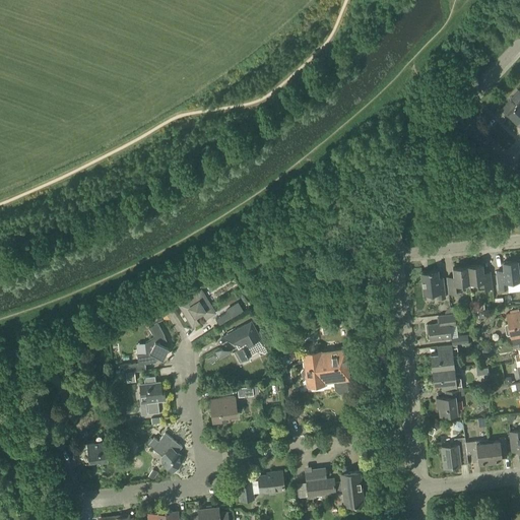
[(519,118),(519,102),(518,101),(519,99),(519,91),(518,90),(508,101),(513,106),(506,113),(516,122),(519,118)]
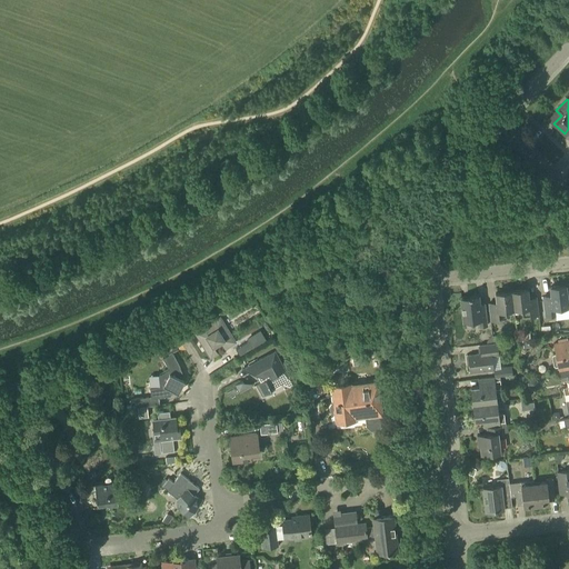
[(546,317),(557,316),(556,308),(568,307),(566,286),(550,287),(551,296),(543,297),(546,317)]
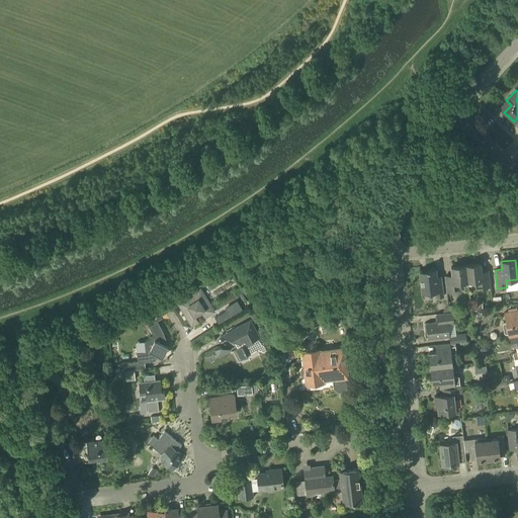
[(476,288),(490,287),(489,273),(481,274),(480,264),(465,265),(467,281),(475,280),(476,288)]
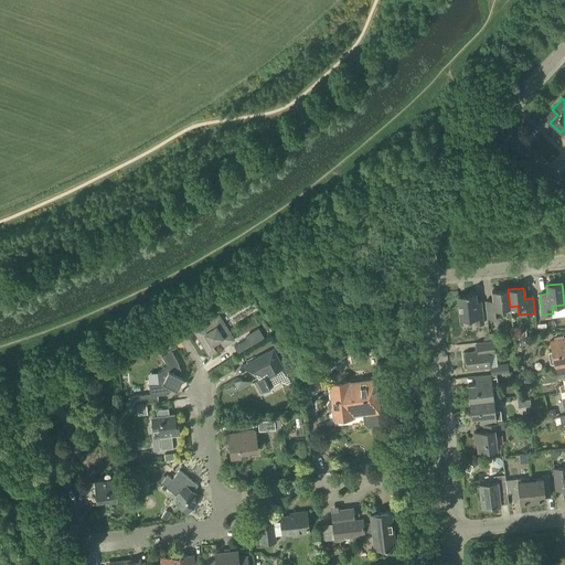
[(501,308),(510,307),(508,289),(491,291),(492,300),(484,301),(487,319),(502,317),(501,308)]
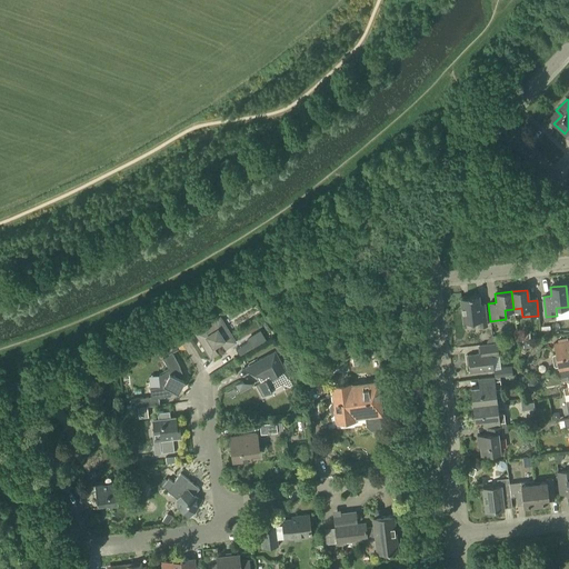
[(480,308),(478,296),(469,297),(469,298),(460,298),(463,321),(479,320),(479,327),(486,326),(485,308),(480,308)]
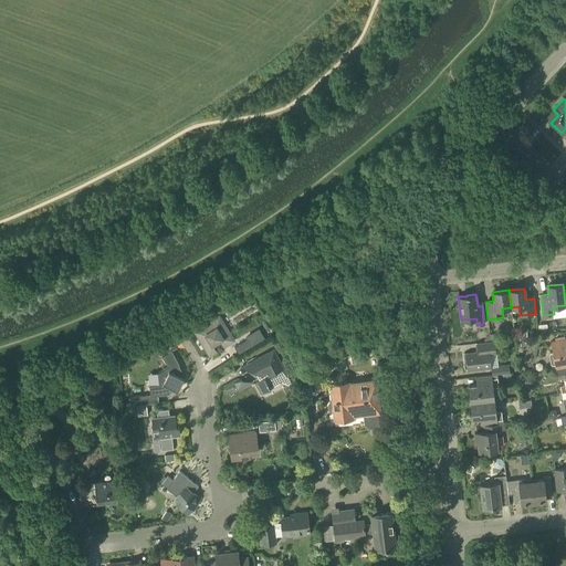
[(234,341),(219,316),(194,332),(209,356),(210,356),(212,345),(219,341),(223,347),(234,341)]
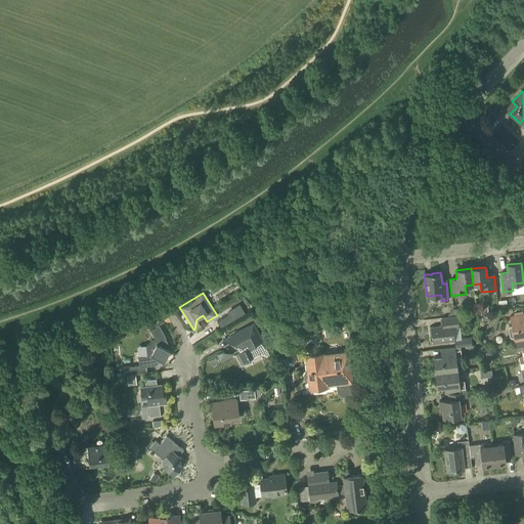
[(229,314),(225,316),(229,323),(246,313),(239,304),(227,311),(229,314)]
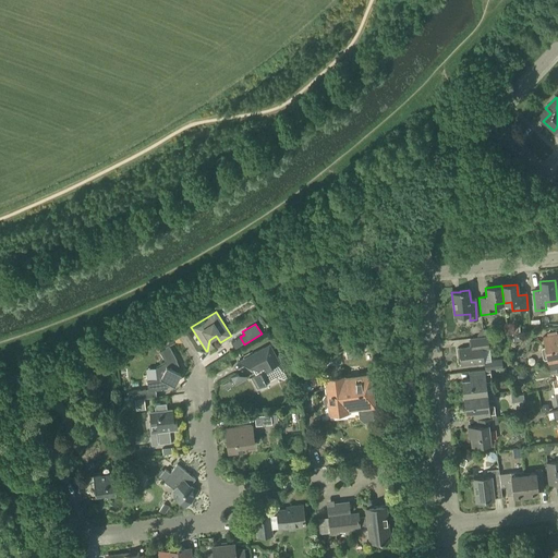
[(548,364),(557,362),(557,334),(543,337),(544,347),(542,348),(541,349),(543,359),(545,360),(547,360),(547,364),(548,364)]
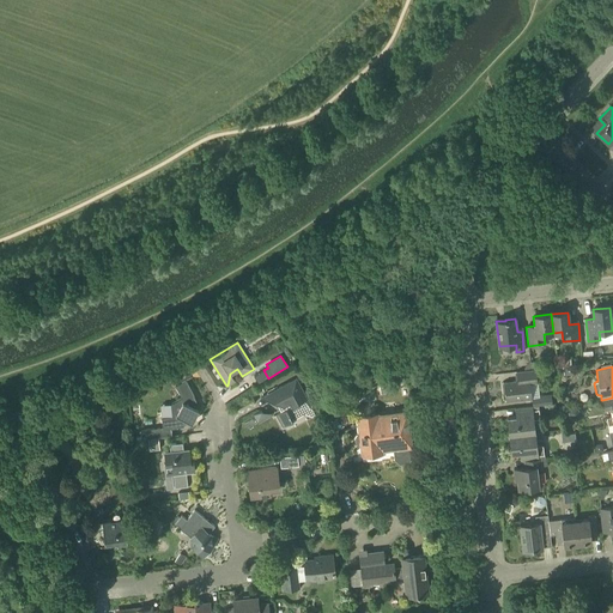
[(530,399),(532,406),(539,405),(552,404),(551,394),(532,396),(529,383),(536,383),(535,369),(516,371),(517,381),(501,383),(502,393),(504,393),(505,402),(530,399)]
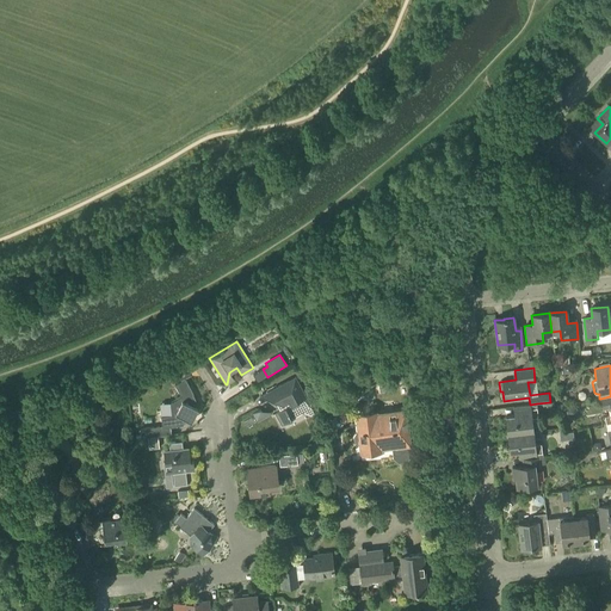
[(310,403),(300,384),(295,377),(288,381),(267,392),(272,400),(282,403),(284,408),(276,413),(282,425),(292,420),(292,419),(303,413),(318,418),(315,412),(321,408),(316,400),(310,403)]
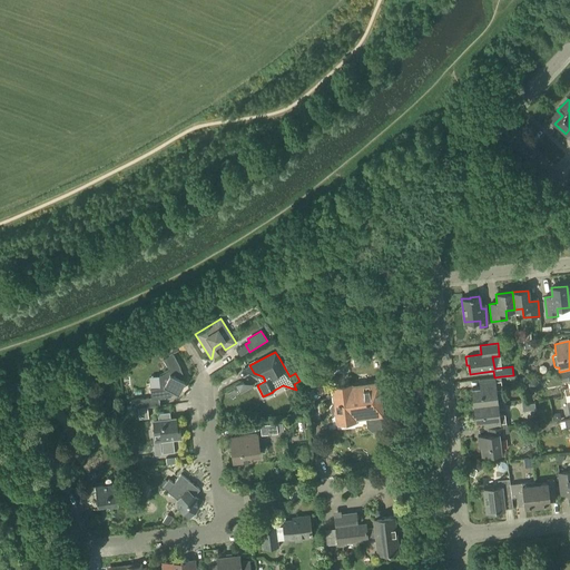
[(177,393),(183,381),(179,379),(183,373),(179,367),(180,367),(173,353),(163,359),(169,371),(159,376),(160,387),(149,389),(151,400),(165,397),(170,396),(174,391),(177,393)]
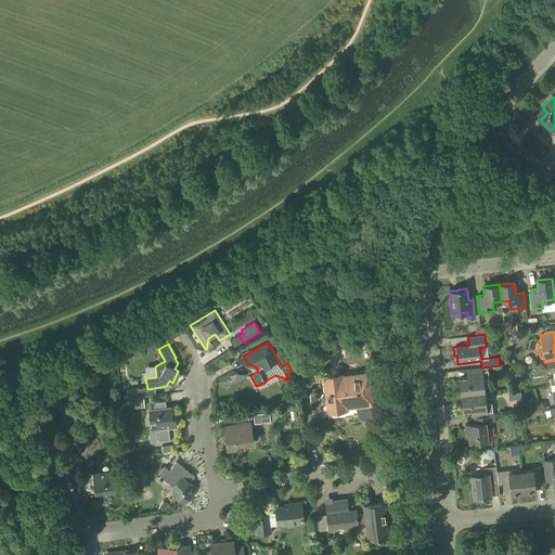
[(551,385),(554,384),(554,360),(545,362),(547,372),(554,371),(554,377),(550,378),(551,385)]
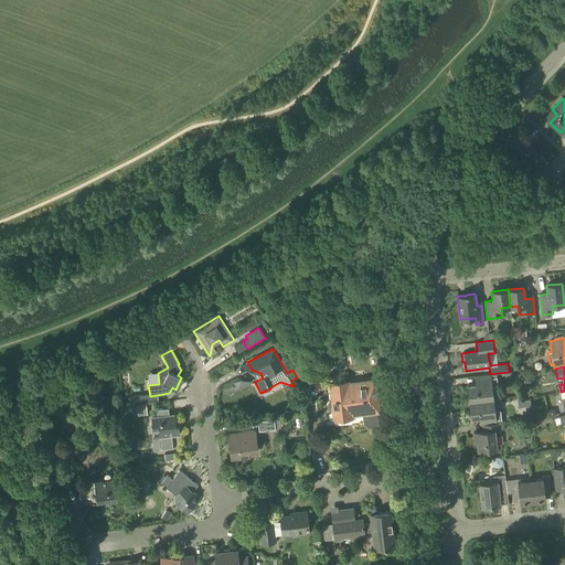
[(497,385),(497,373),(490,374),(481,375),(481,384),(468,385),(469,402),(492,398),(491,386),(497,385)]
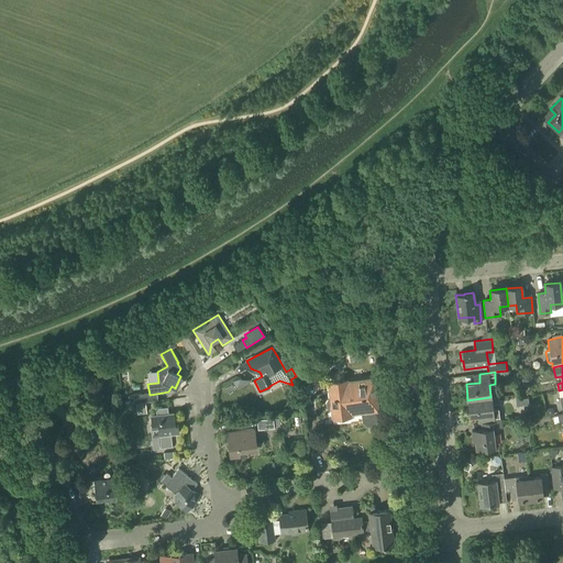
[(236,389),(251,381),(250,379),(239,377),(231,382),(236,389)]
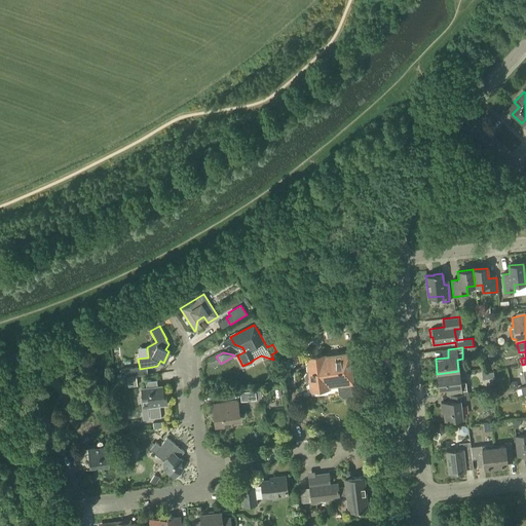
[(327,386),(337,385),(338,395),(343,398),(349,397),(353,392),(348,353),(324,357),(324,354),(306,357),(308,372),(306,372),(304,375),(305,380),(307,381),(309,381),(309,382),(316,381),(317,390),(328,388),(327,386)]
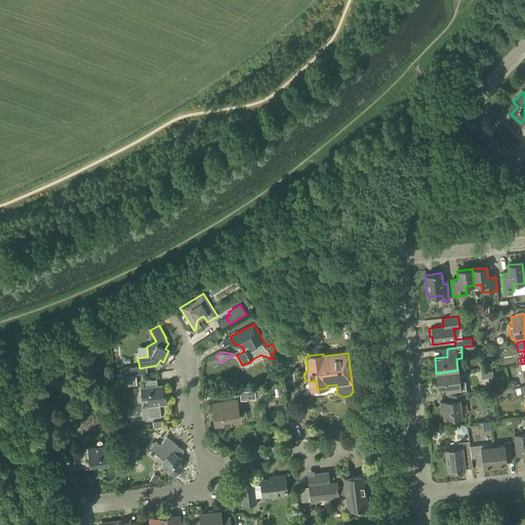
[(122,376),(137,374),(136,366),(121,368),(122,376)]
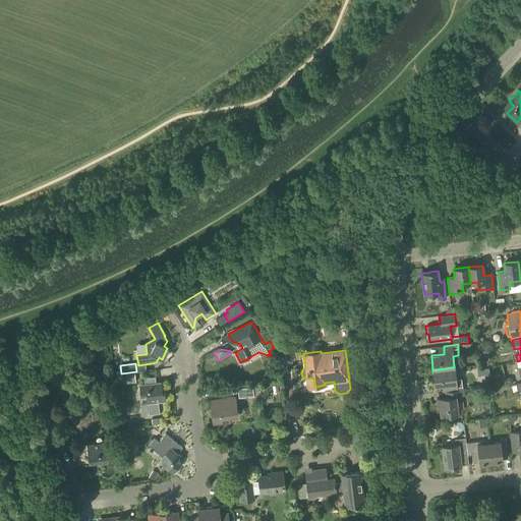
[(459,390),(464,389),(463,389),(462,379),(455,379),(454,367),(432,370),(435,385),(448,384),(449,391),(457,390),(459,390)]
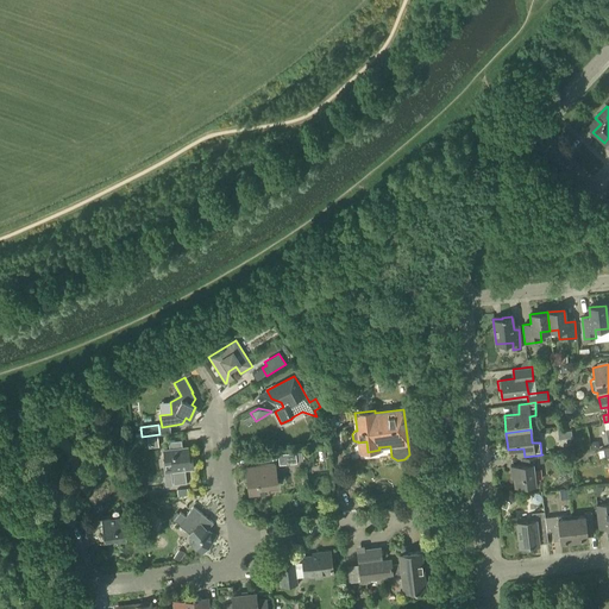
[(149,449),(159,447),(158,438),(148,439),(149,449)]
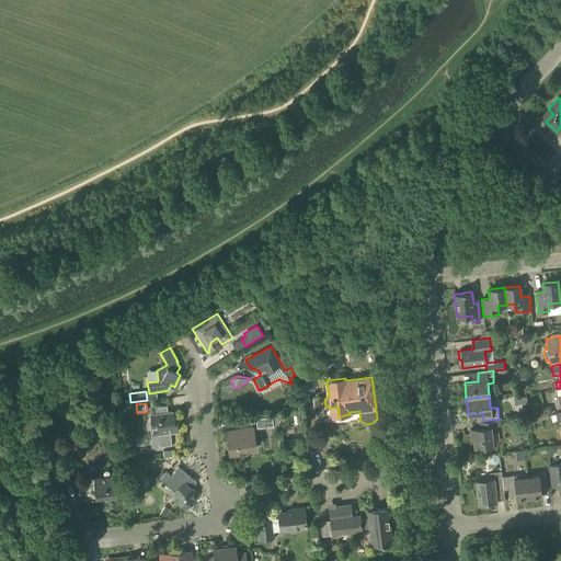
[(150,414),(152,430),(158,430),(160,446),(172,445),(170,433),(178,432),(176,420),(174,420),(173,412),(167,413),(167,409),(156,410),(157,414),(150,414)]
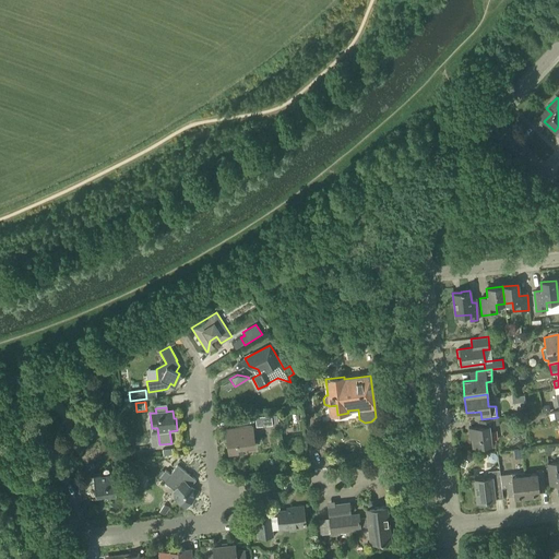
[(558,409),(554,412),(554,413),(549,414),(550,421),(558,419),(558,409)]
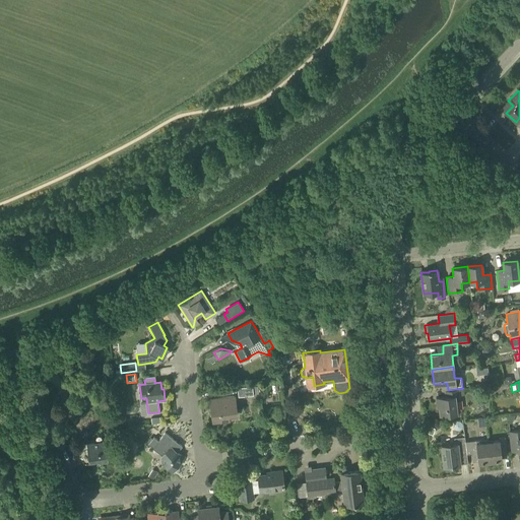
[(238,397),(253,395),(252,386),(237,388),(238,397)]
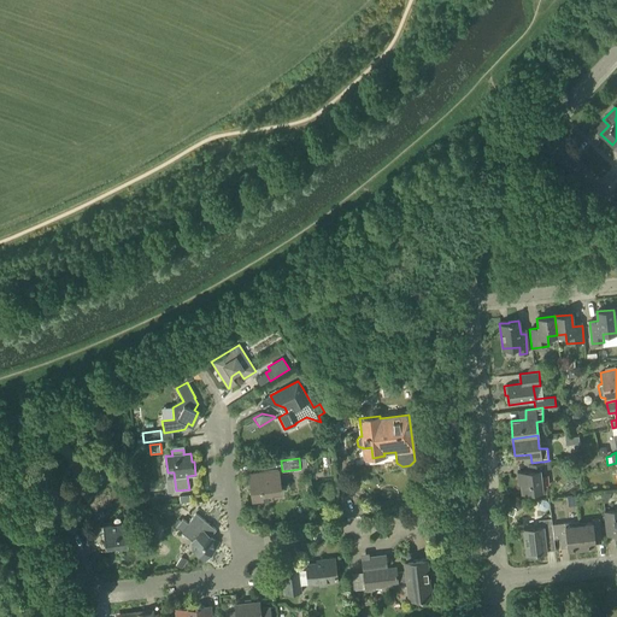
[(541,462),(532,463),(528,463),(529,470),(517,472),(518,485),(521,485),(522,493),(541,491),(539,472),(545,472),(545,470),(551,469),(550,460),(544,462),(541,462)]
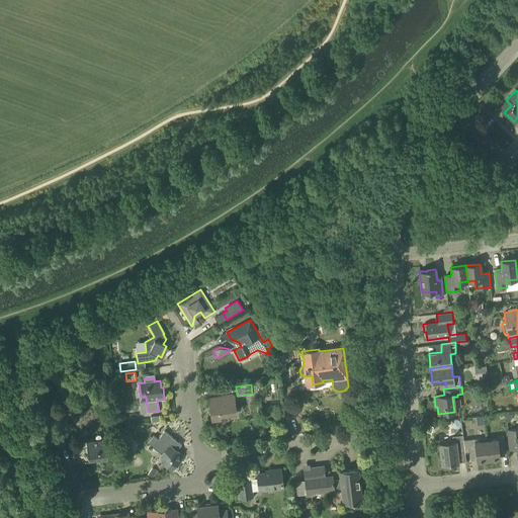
[(211,420),(229,418),(228,414),(236,413),(234,395),(209,398),(211,420)]
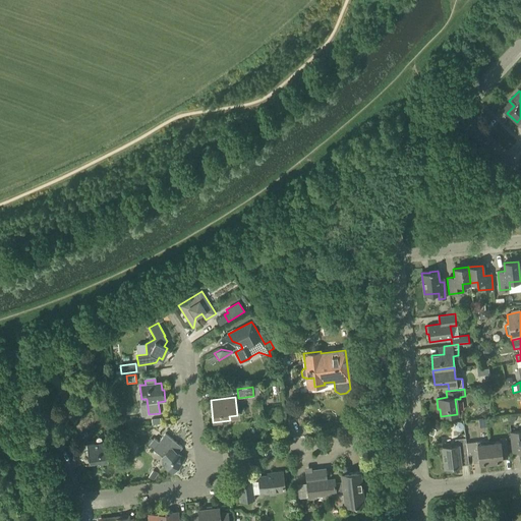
[(520,430),(510,432),(511,445),(519,444),(520,459),(520,430)]
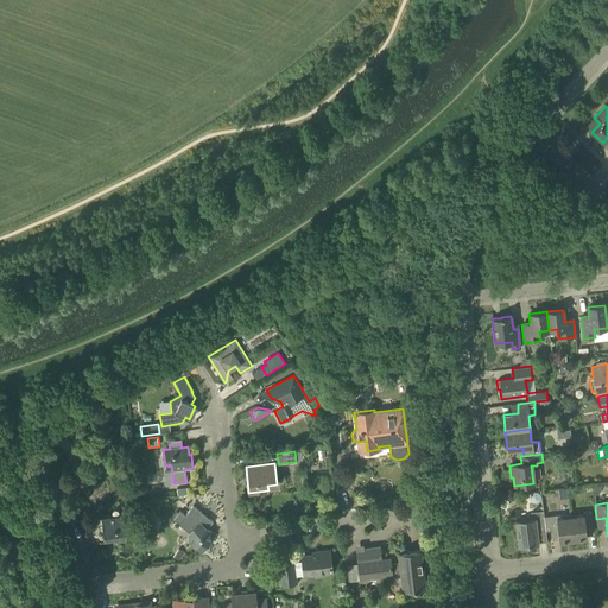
[(196,521),(203,513),(192,506),(184,515),(179,512),(173,519),(178,524),(178,525),(190,533),(189,534),(190,542),(202,551),(215,536),(196,521)]
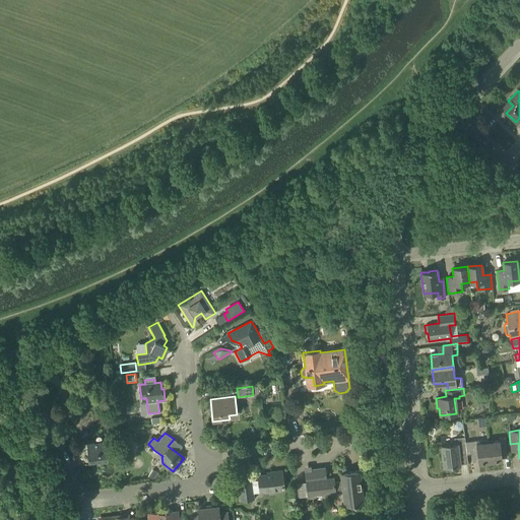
[(460,465),(458,455),(466,454),(465,443),(465,442),(464,437),(454,439),(454,444),(441,446),(444,467),(460,465)]
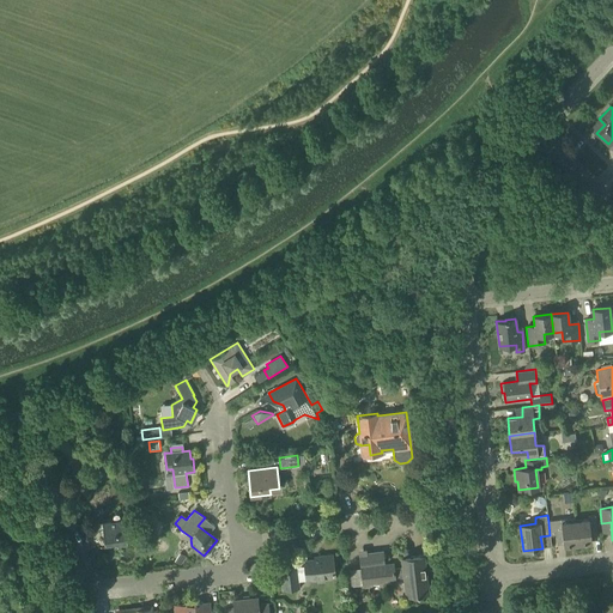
[(575,521),(577,545),(592,542),(592,540),(598,539),(595,515),(588,516),(589,519),(576,521),(575,521)]
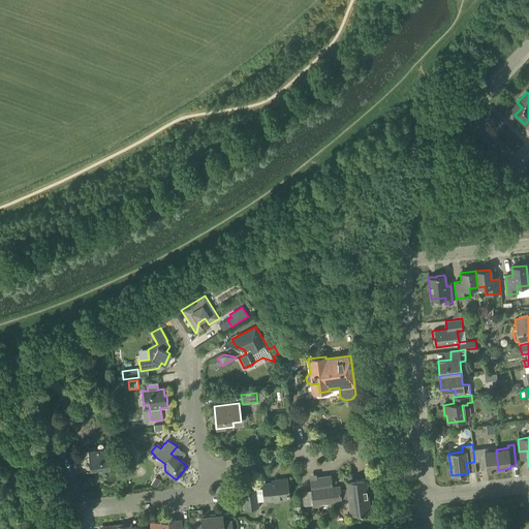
[(485,461),(487,471),(498,470),(496,449),(497,449),(496,446),(473,449),(473,450),(474,462),(485,461)]
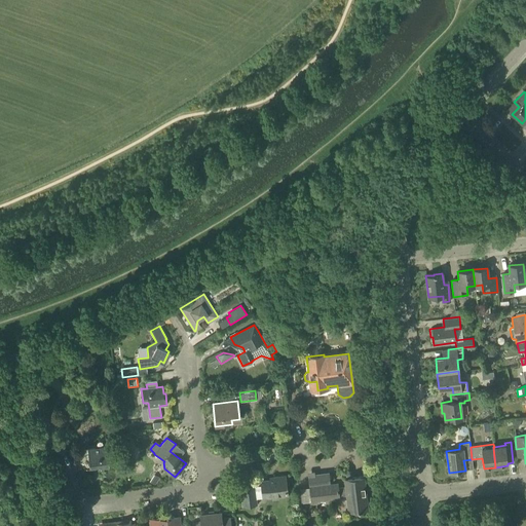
[(109,466),(108,460),(112,455),(107,451),(107,446),(87,448),(88,453),(84,458),(89,462),(90,466),(98,465),(98,463),(102,463),(102,467),(109,466)]
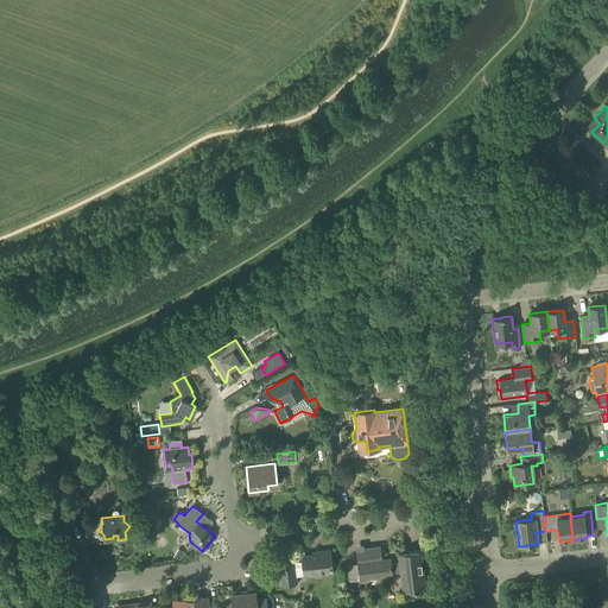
[(333,572),(329,550),(316,552),(317,553),(302,556),(302,562),(293,563),(293,562),(278,563),(282,584),(296,583),(295,577),(333,572)]
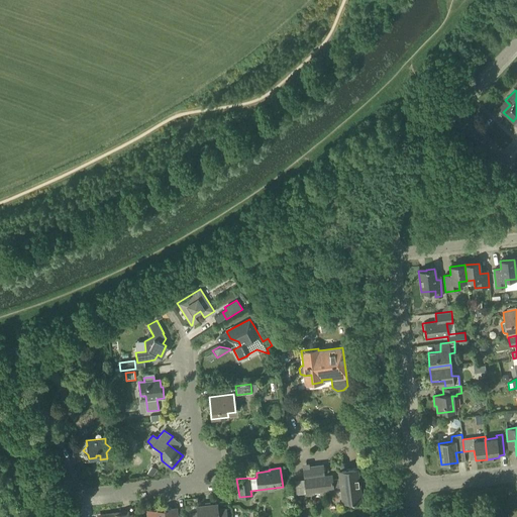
[(360,500),(357,469),(339,471),(340,480),(332,480),(331,476),(305,479),(306,493),(333,490),(333,488),(341,487),(341,495),(344,494),(345,502),(360,500)]
